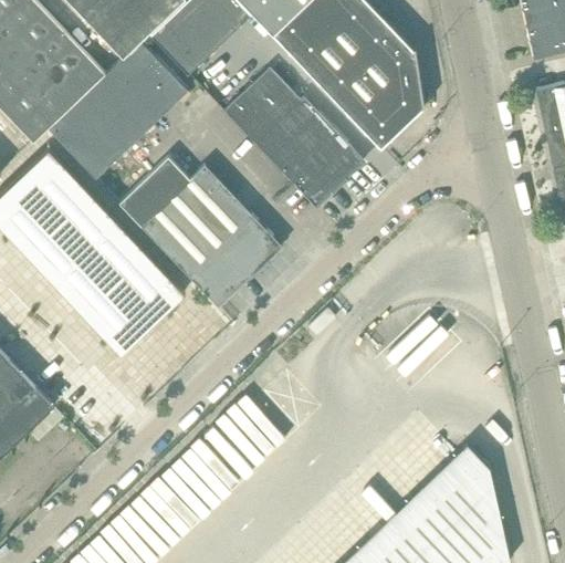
[(0,108),(32,143),(46,129),(103,75),(32,0),(0,0),(0,108)]
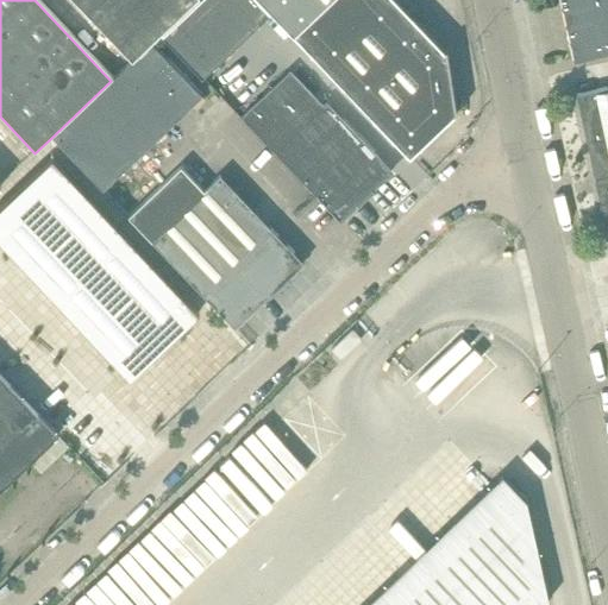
[(196,0),(70,0),(131,62),(149,45),(196,0)]
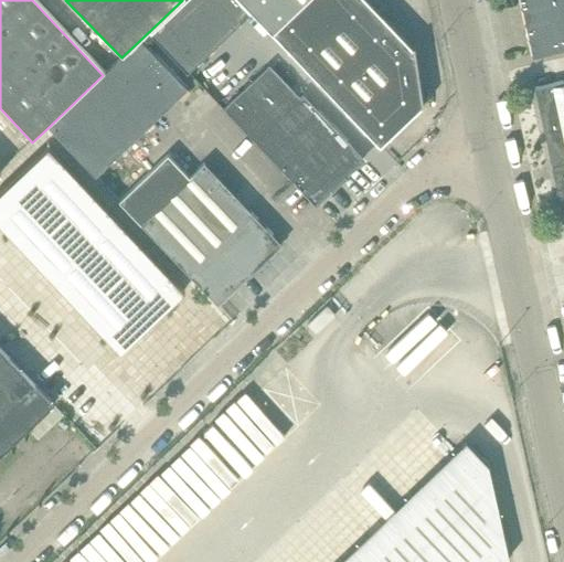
[(185,73),(189,71),(249,12),(237,0),(184,0),(149,34),(185,72),(184,72),(185,73)]
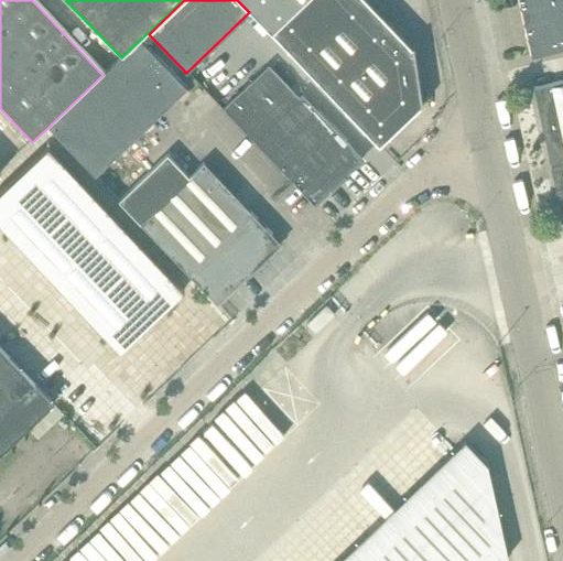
[(237,0),(249,12),(285,50),(358,127),(378,148),(420,108),(420,110),(421,109),(412,49),(411,49),(411,51),(363,0),(237,0)]
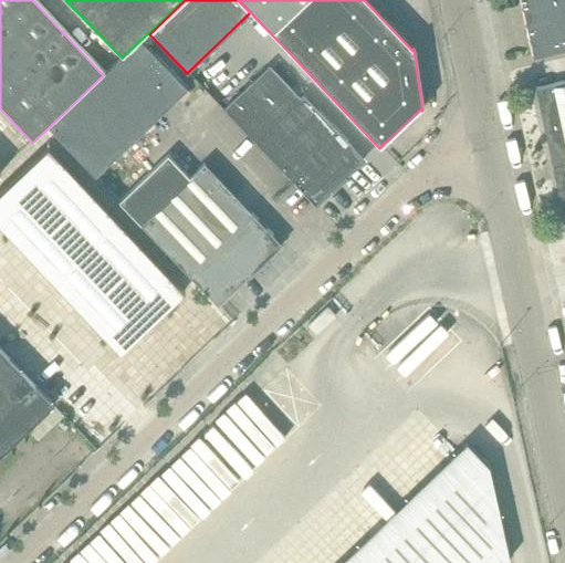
[(564,0),(519,0),(532,58),(564,50),(564,0)]
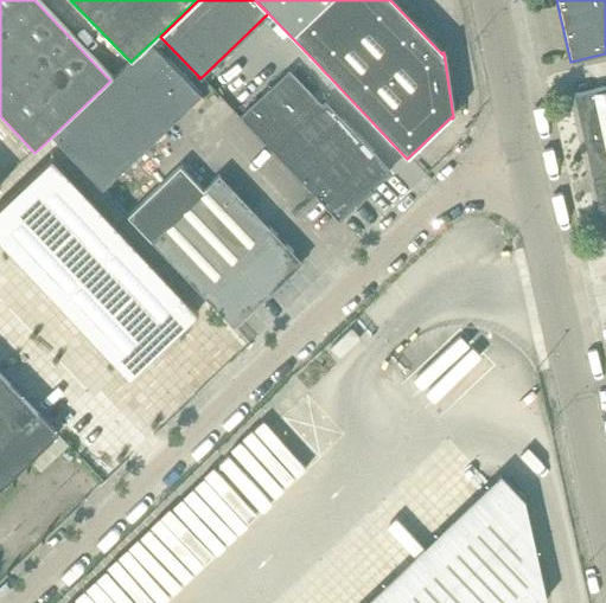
[(148,45),(131,62),(110,81),(50,139),(101,192),(199,98),(148,45)]
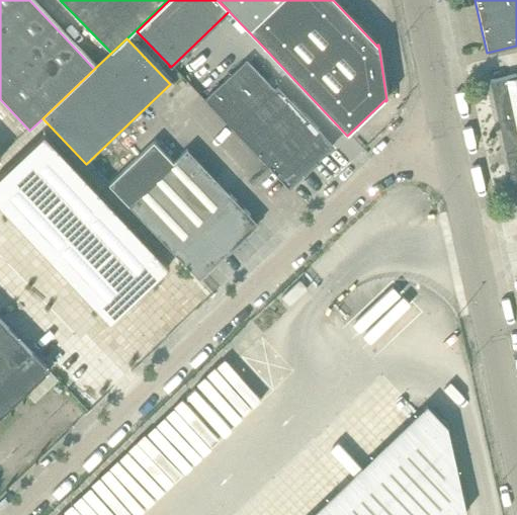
[(245,62),(203,101),(218,116),(269,171),(288,191),(290,189),(289,188),(302,176),(304,178),(317,165),(316,164),(325,155),(326,155),(328,154),(328,153),(327,152),(331,149),(324,143),(326,141),(276,88),(273,91),(245,62)]
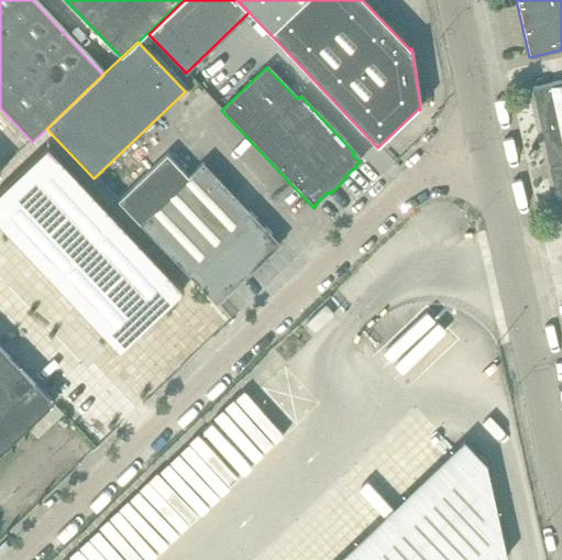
[(561,83),(531,90),(561,231),(561,83)]
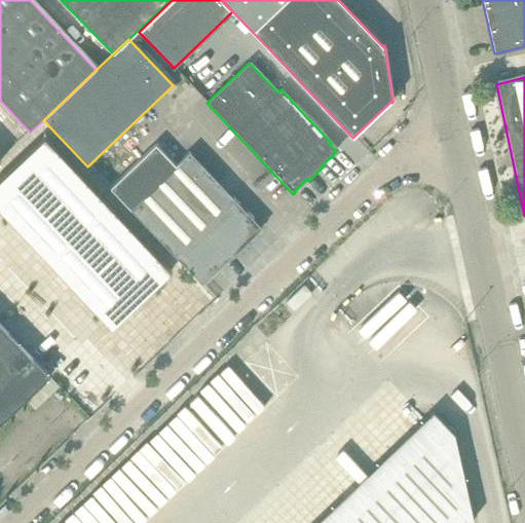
[(44,138),(0,179),(0,211),(111,329),(171,272),(44,138)]
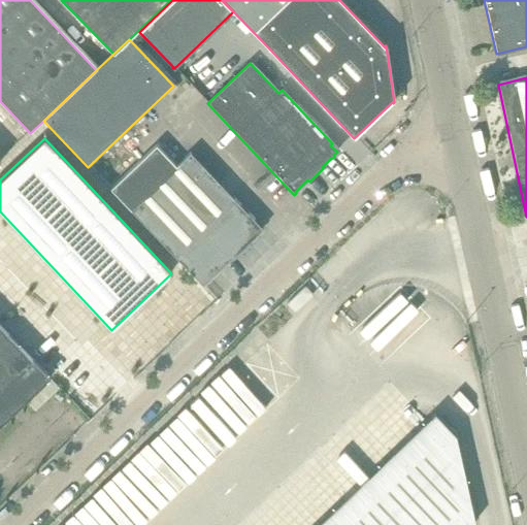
[(110,191),(202,288),(262,230),(190,155),(175,168),(156,148),(110,191)]
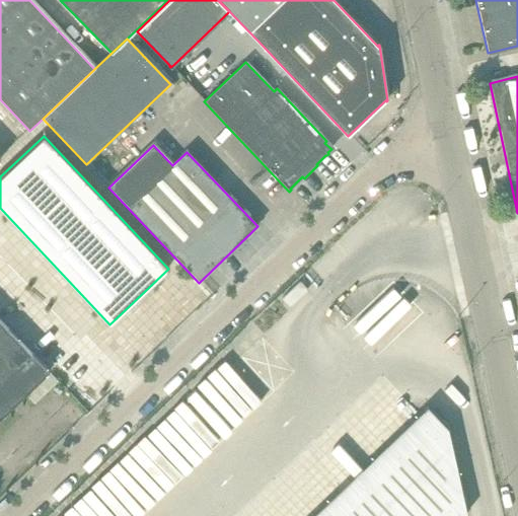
[(0,419),(49,373),(0,321),(0,419)]
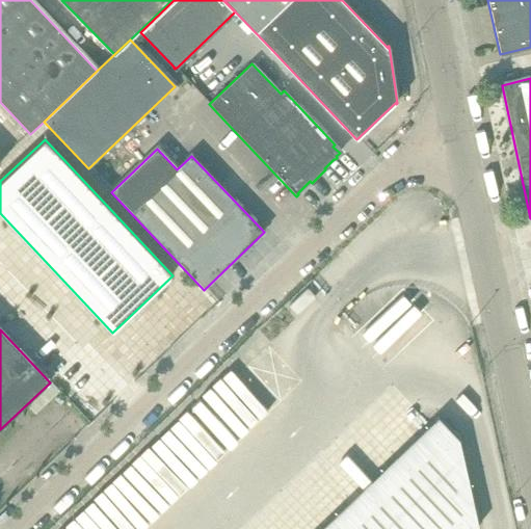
[(250,351),(194,405),(216,428),(229,417),(234,423),(242,416),(247,421),(257,412),(262,417),(272,406),(265,398),(281,382),(250,351)]
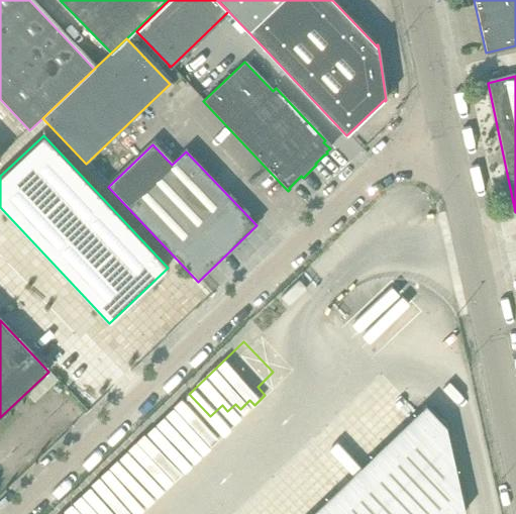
[(92,391),(120,369),(114,361),(96,376),(89,368),(80,375),(92,391)]
